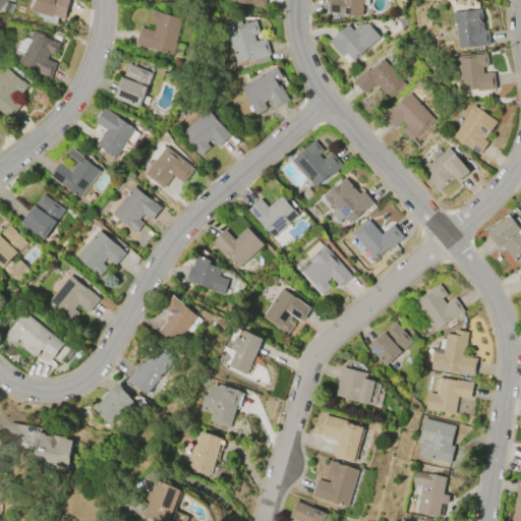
[(30,0),(67,0),(63,18),(57,16),(54,25),(41,21),(42,18),(36,16),(37,14),(26,11),(30,0)]
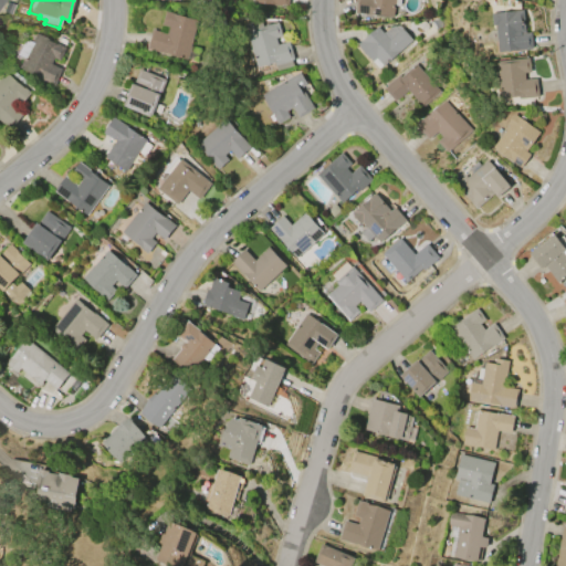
[(354,12),(355,0),(398,0),(398,6),(394,6),(391,18),(354,12)]
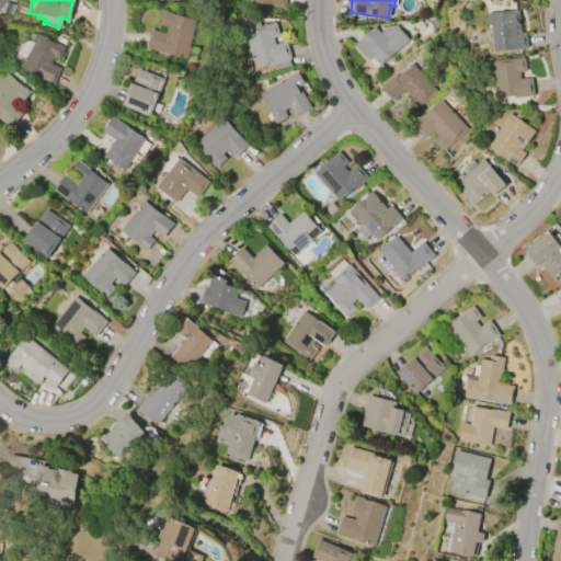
[(13,6),(11,14),(3,12),(6,3),(13,6)]
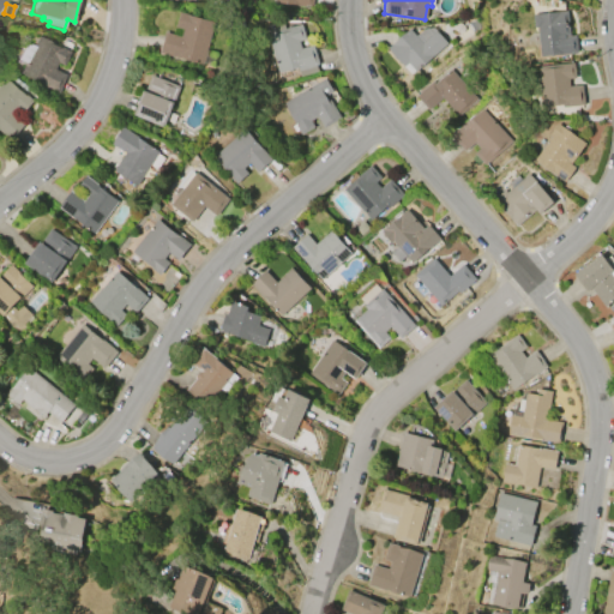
[(536,29),(534,29),(533,14),(567,11),(569,36),(575,35),(576,53),(539,56),(536,29)]
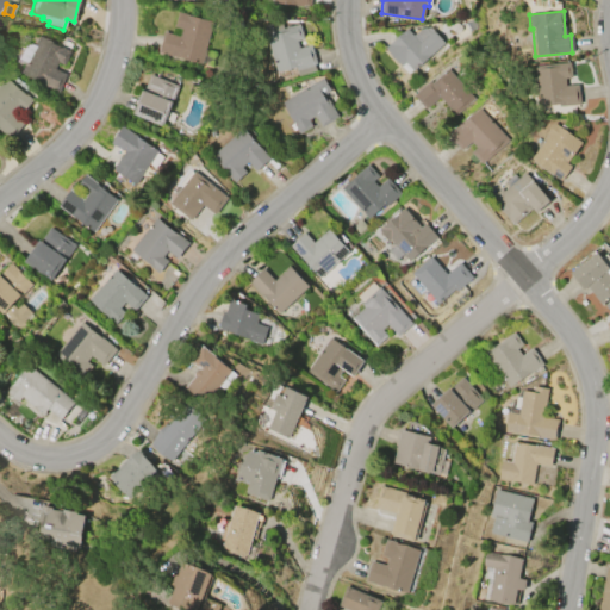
[(163,32),(179,37),(180,29),(174,27),(178,13),(212,23),(200,63),(157,51),(163,32)]
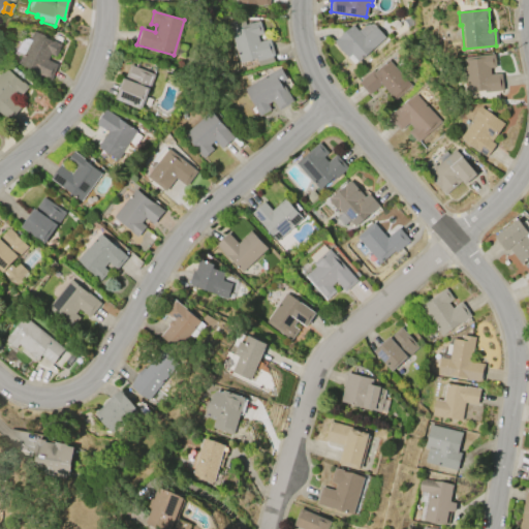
[(228,23),(244,19),(245,25),(259,21),(263,34),(257,36),(258,42),(270,39),(274,56),(272,57),(273,62),(257,66),(255,59),(239,63),(228,23)]
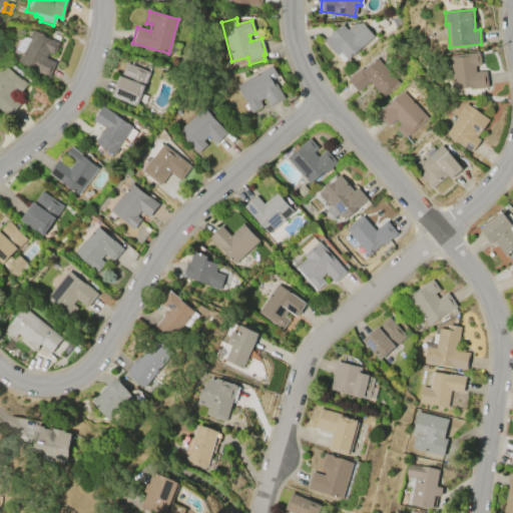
[(342,24),(347,30),(353,24),(361,23),(373,36),(346,60),(340,53),(337,56),(323,40),(342,24)]
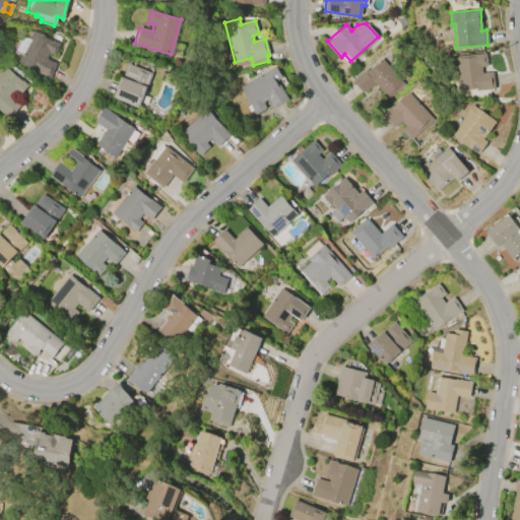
[(33,31),(60,45),(55,55),(50,53),(46,59),(56,64),(49,79),(17,64),(21,55),(15,51),(22,37),(28,40),(33,31)]
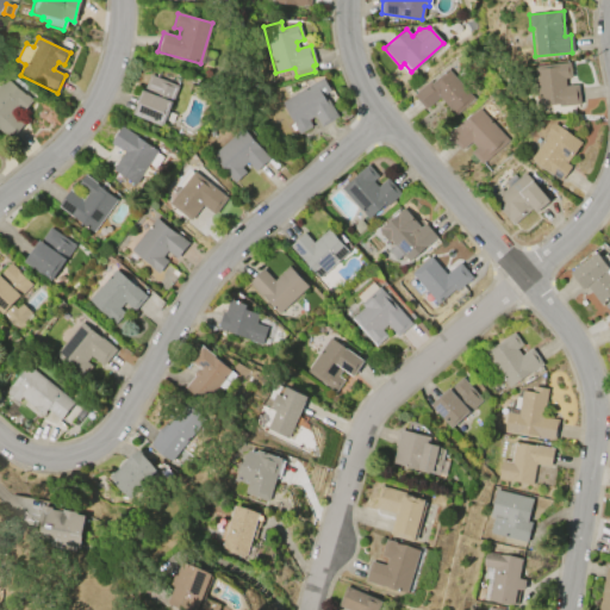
[(534,66),(570,62),(572,78),(564,78),(565,86),(578,85),(579,105),(558,106),(558,104),(539,106),(534,66)]
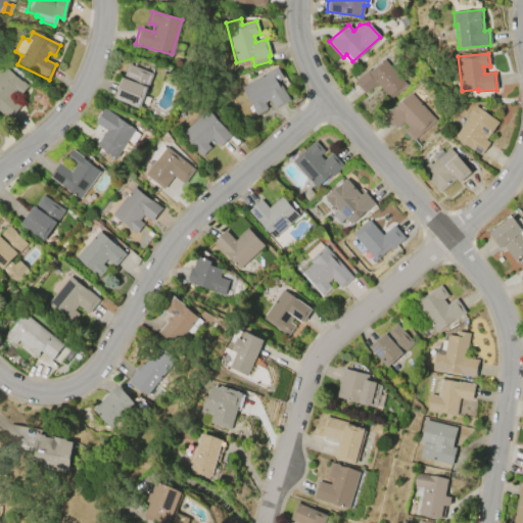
[(353,81),(368,68),(370,70),(384,58),(406,84),(389,99),(376,84),(365,94),(353,81)]
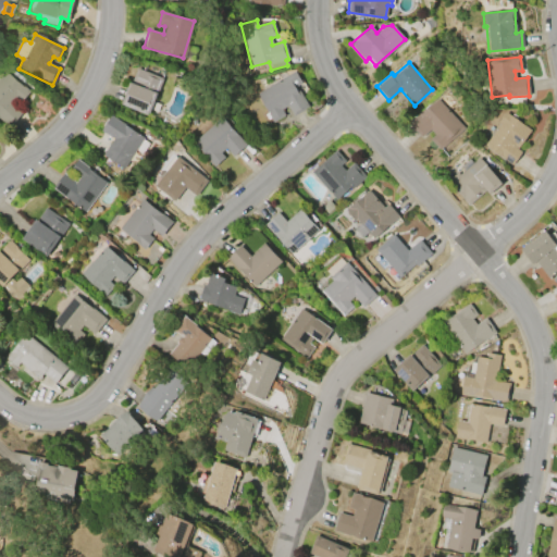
[(137,69),(162,78),(148,114),(121,103),(130,82),(132,83),(137,69)]
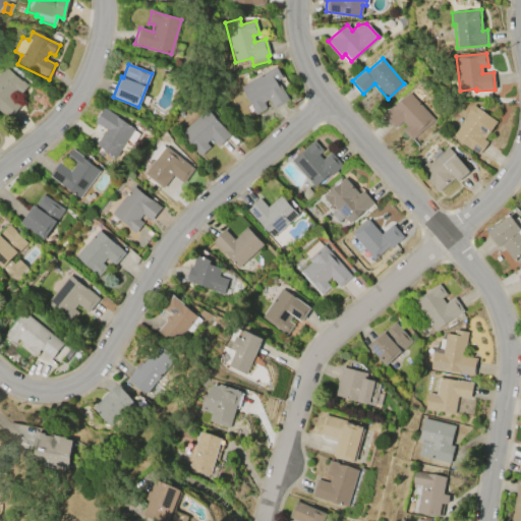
[(0,70),(4,66),(26,85),(15,100),(20,105),(9,118),(0,110),(0,70)]
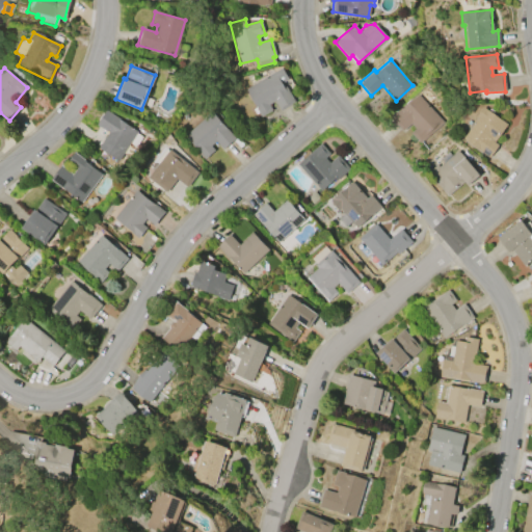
[(244,89),(282,68),(289,79),(283,82),(294,103),(280,111),(273,102),(268,105),(271,110),(260,116),(258,113),(255,115),(251,110),(255,108),(244,89)]
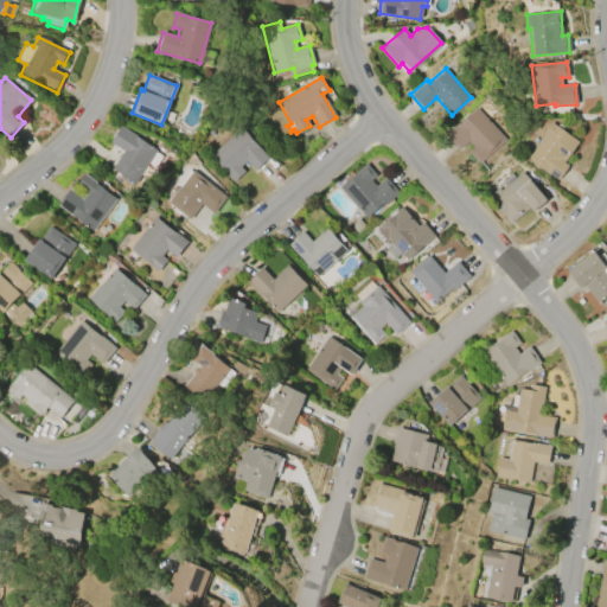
[(477,108),(505,140),(479,164),(467,152),(473,147),(467,141),(459,149),(446,135),(477,108)]
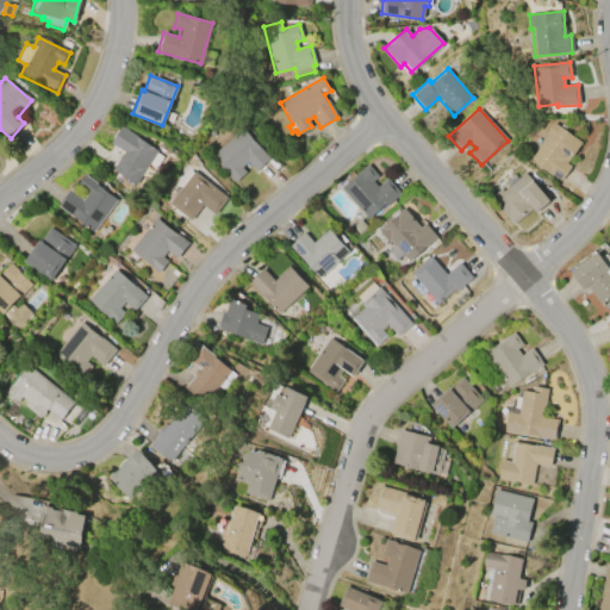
[(531,159),(548,136),(546,135),(554,123),(580,143),(566,163),(571,166),(560,180),(531,159)]
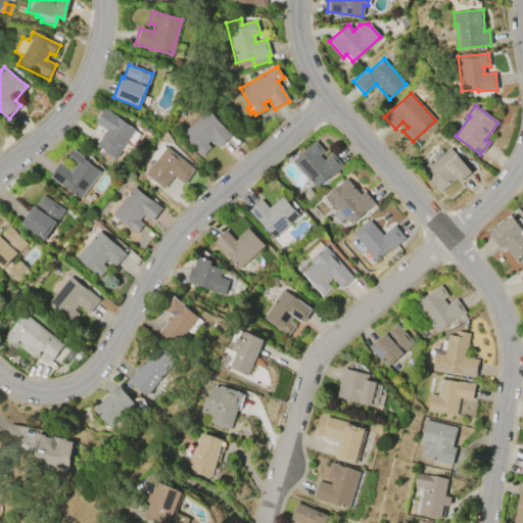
[(136,129),(116,157),(97,145),(106,130),(95,123),(104,108),(136,129)]
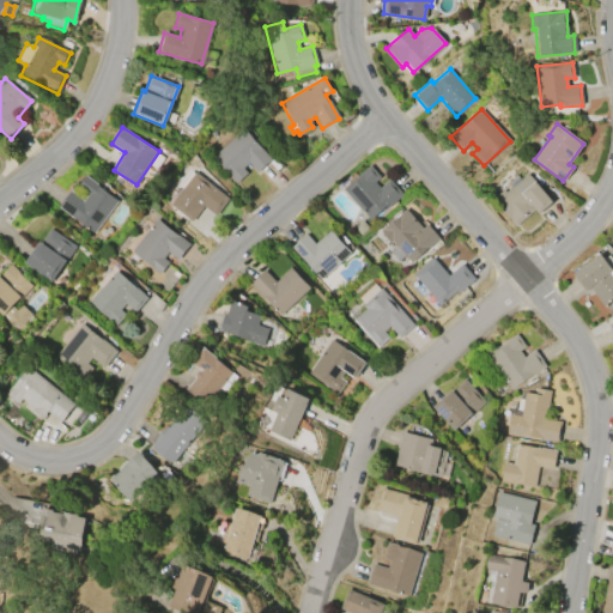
[(212,157),(246,128),(272,159),(256,173),(248,163),(243,168),(248,175),(236,184),(212,157)]
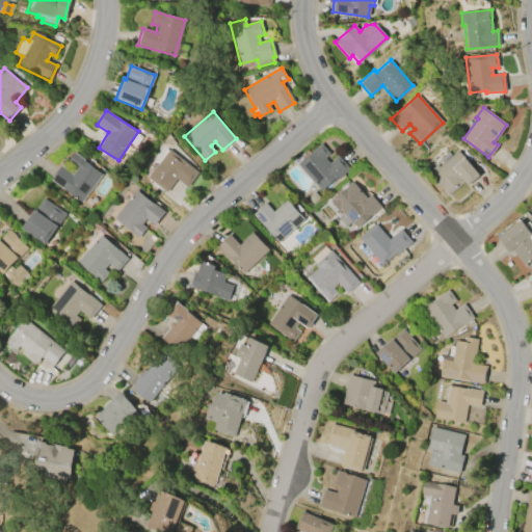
[(349,168),(335,181),(334,180),(321,191),(297,164),(321,143),(329,154),(325,158),(329,163),(338,156),(349,168)]
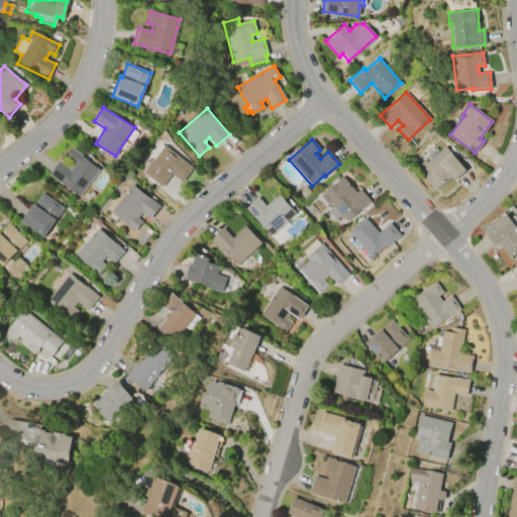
[(166,144),(194,167),(183,181),(173,174),(163,187),(144,173),(166,144)]
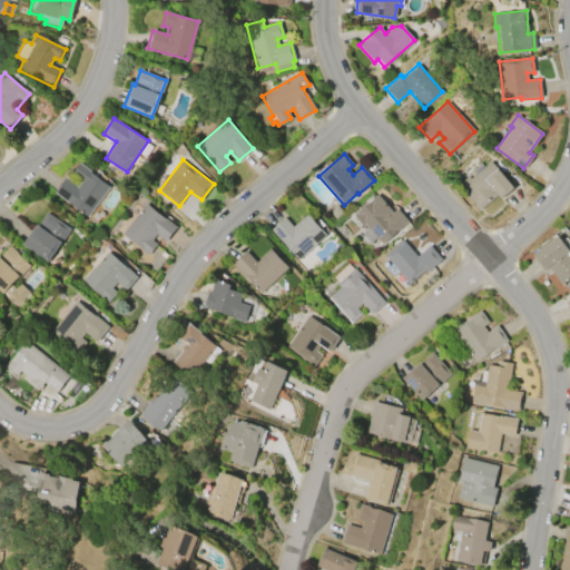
[(489,161),(512,188),(500,198),(495,194),(478,209),(457,185),(468,176),(470,178),(489,161)]
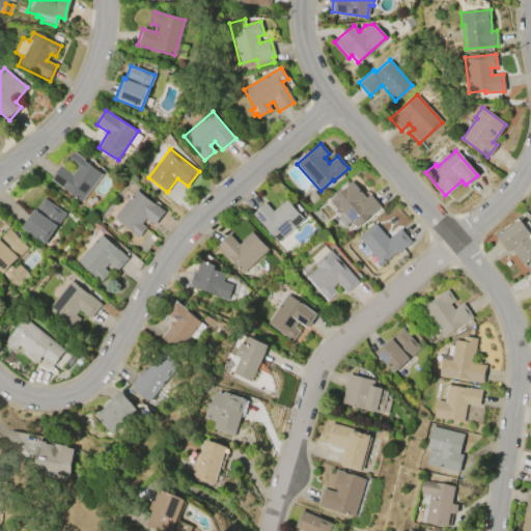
[(75,151),(103,174),(80,203),(50,179),(61,165),(72,174),(76,168),(67,161),(75,151)]
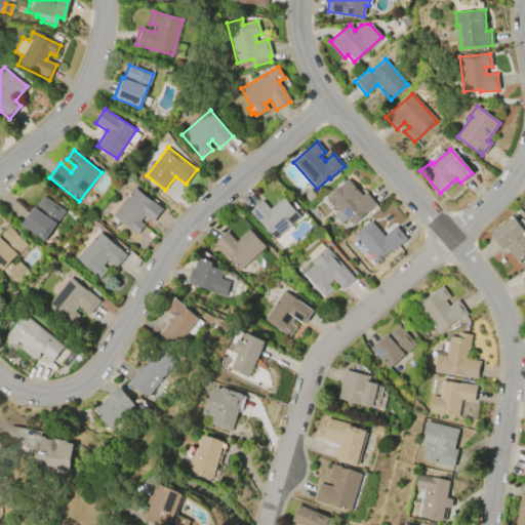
[(375,204),(352,225),(346,218),(339,224),(333,216),(338,211),(334,206),(333,207),(325,198),(347,178),(362,196),(364,194),(360,190),(362,189),(375,204)]
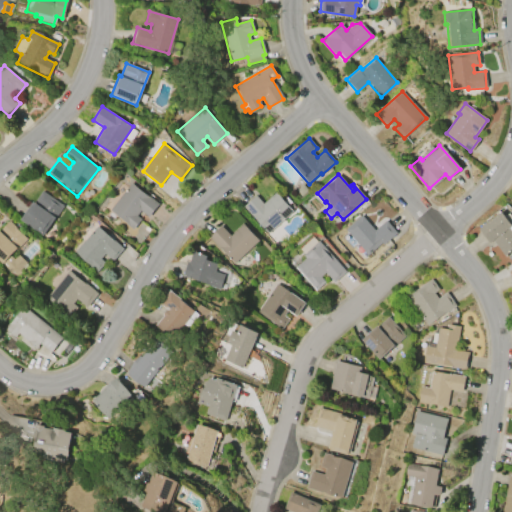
[(140,219),(132,229),(109,210),(132,182),(159,204),(148,217),(140,210),(136,215),(140,219)]
